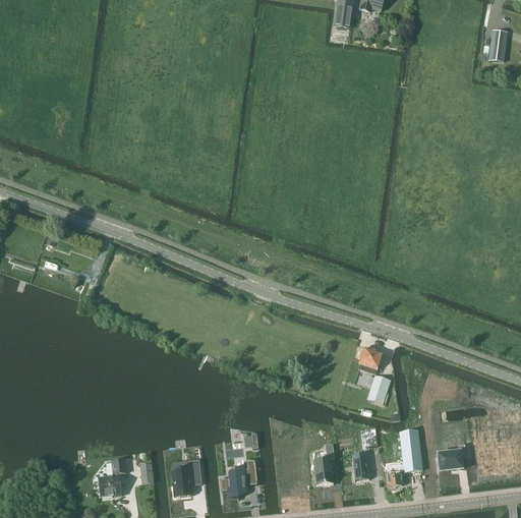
[(338,0),(335,23),(349,25),(352,0),(338,0)]
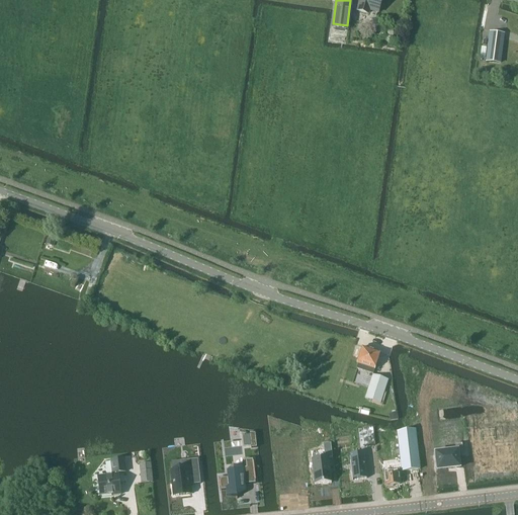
[(378,10),(381,0),(360,0),(359,4),(360,4),(359,8),(368,11),(369,7),(378,10)]
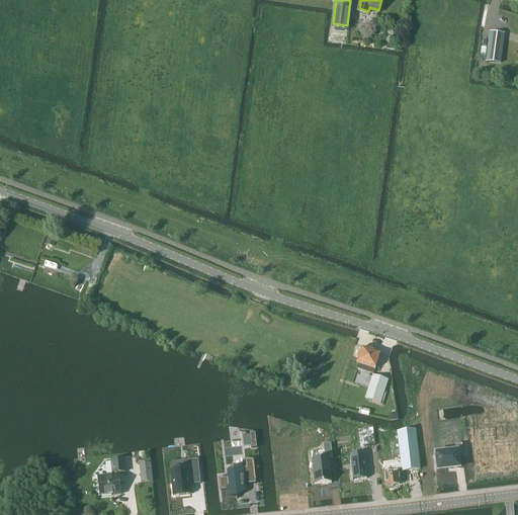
[(490,29),(486,59),(501,61),(505,31),(490,29)]
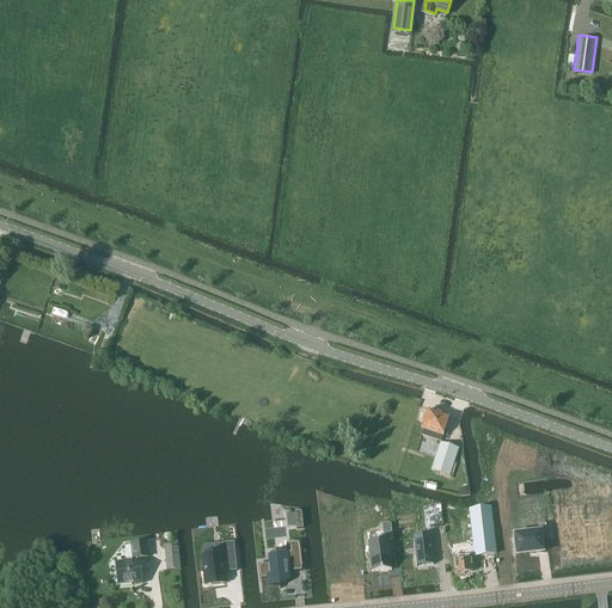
[(429,409),(421,433),(441,438),(448,416),(429,409)]
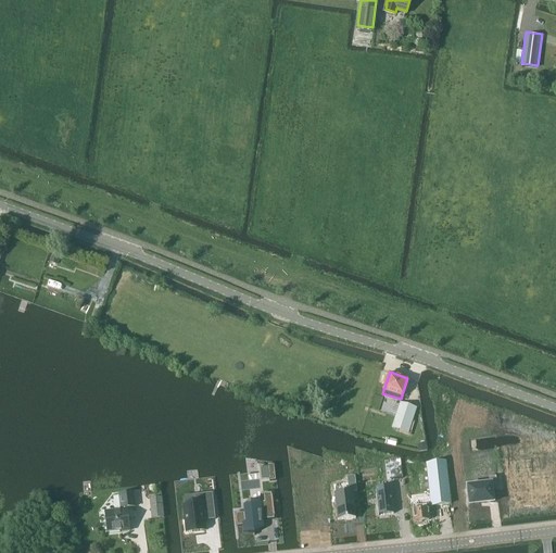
[(408,430),(417,405),(400,400),(391,425),(408,430)]
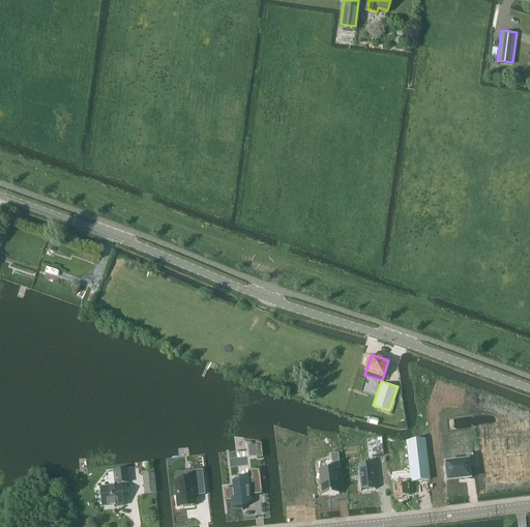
[(398,420),(399,428),(407,427),(406,419),(398,420)]
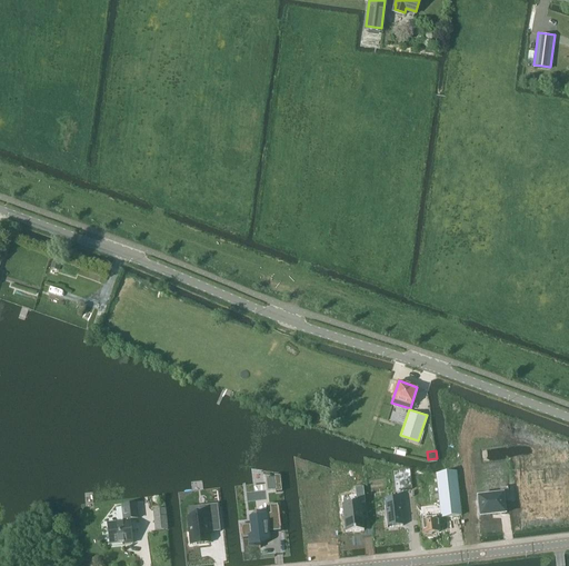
[(275,475),(267,475),(268,487),(276,487),(276,489),(282,489),(280,473),(275,473),(275,475)]
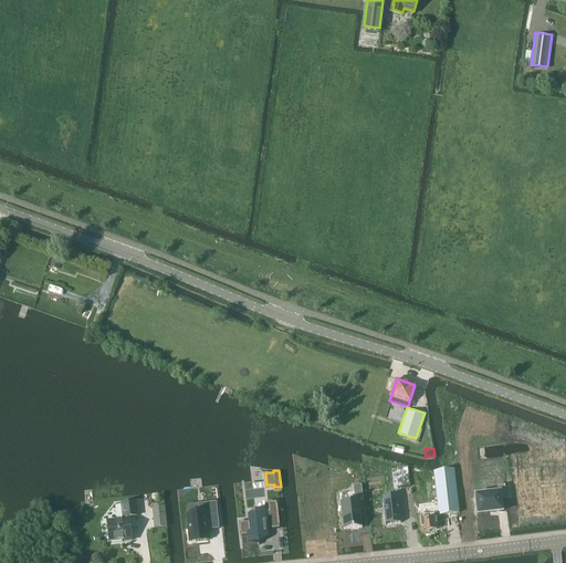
[(425,500),(419,500),(419,503),(420,511),(422,529),(425,529),(426,530),(430,529),(430,528),(436,527),(433,513),(458,510),(454,478),(442,479),(438,479),(437,479),(436,479),(436,486),(437,490),(437,497),(437,499),(425,500)]
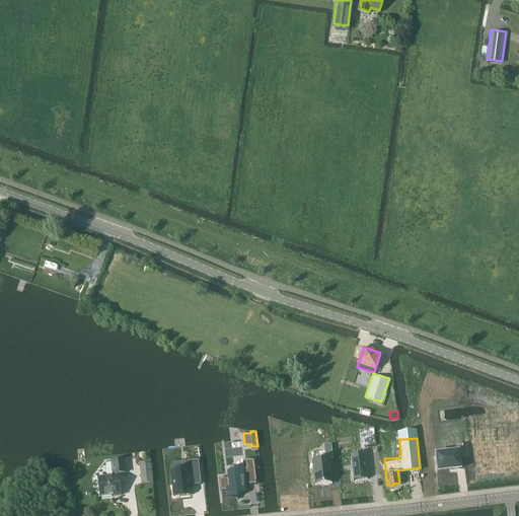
[(325,456),(312,457),(315,483),(332,481),(329,456),(334,456),(331,442),(324,442),(325,456)]
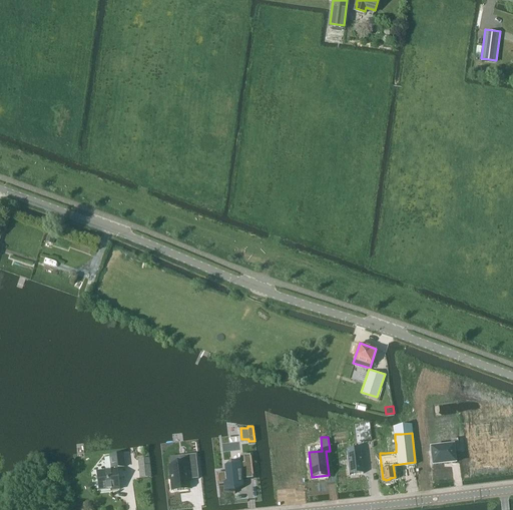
[(444,452),(426,454),(428,471),(450,468),(448,456),(457,455),(455,437),(443,439),(444,452)]
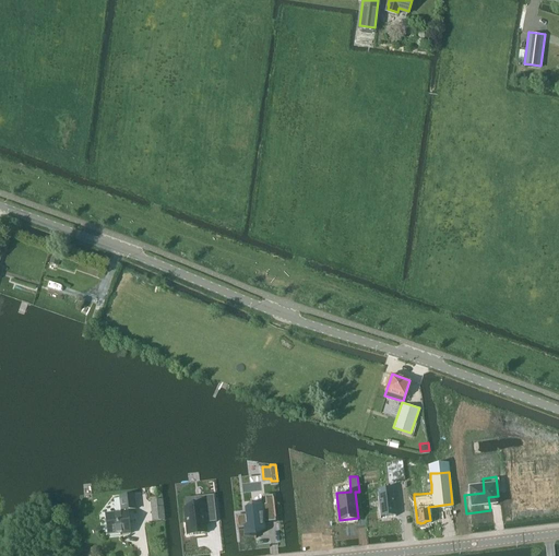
[(312,494),(301,495),(305,524),(322,522),(321,510),(323,510),(322,508),(329,507),(326,484),(312,486),(312,494)]
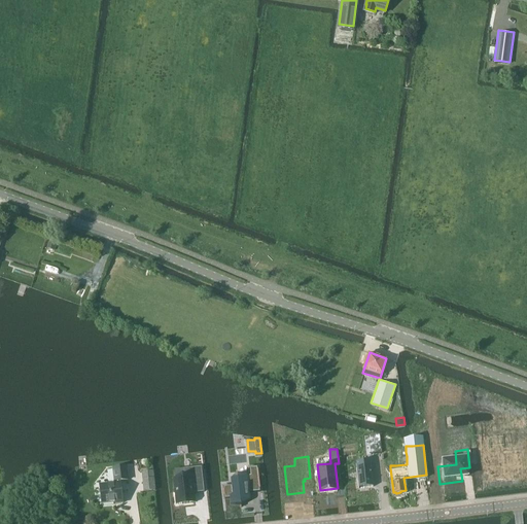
[(373,484),(374,484),(371,458),(371,459),(357,460),(356,460),(359,486),(359,484),(373,483),(373,484)]
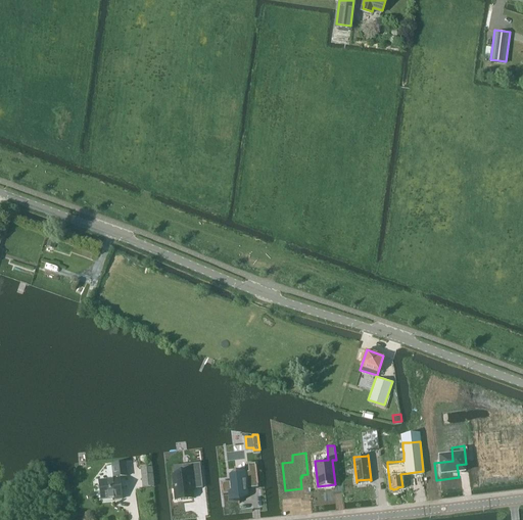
[(122,497),(120,475),(128,474),(126,460),(111,462),(113,477),(99,478),(101,498),(114,497),(114,498),(122,497)]
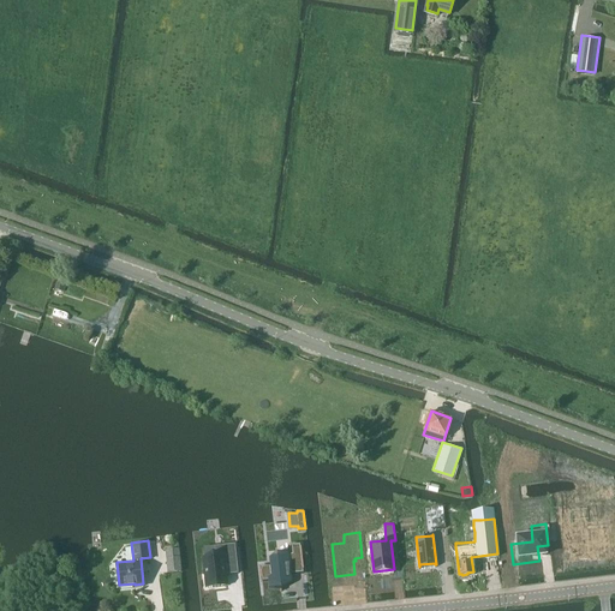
[(216,555),(203,556),(207,586),(213,585),(221,585),(221,583),(227,583),(226,573),(227,573),(227,569),(237,568),(238,571),(236,541),(215,544),(216,555)]
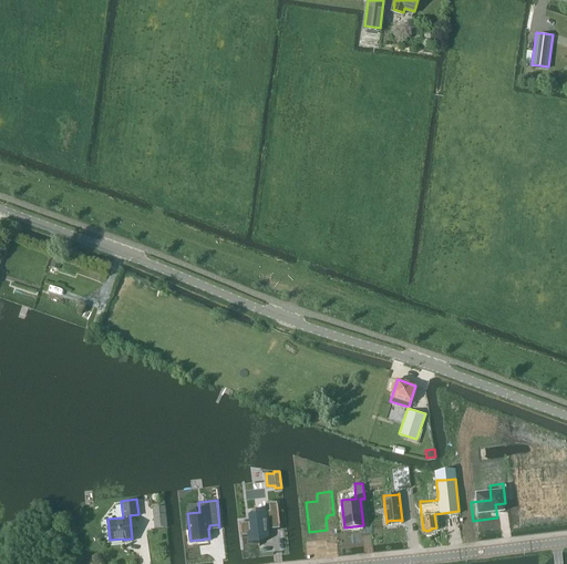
[(241,524),(240,524),(241,531),(241,534),(247,534),(248,541),(258,542),(258,544),(260,544),(259,542),(270,535),(269,527),(280,526),(279,521),(280,521),(278,506),(277,500),(269,501),(269,509),(267,510),(267,509),(256,510),(256,508),(255,508),(255,510),(248,514),(248,515),(249,515),(249,520),(240,521),(241,524)]
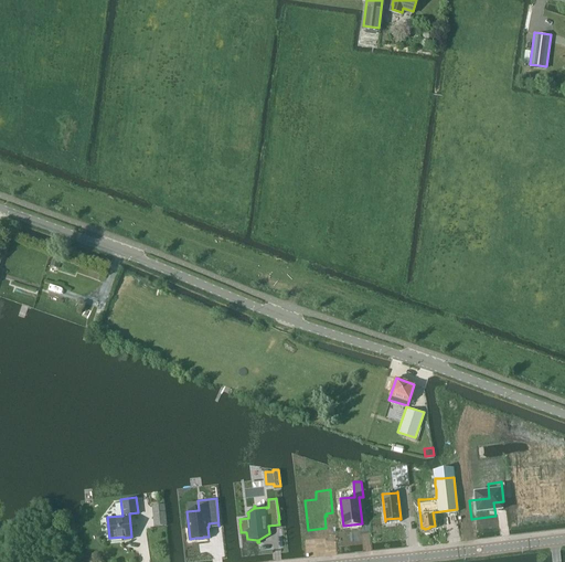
[(164,502),(152,504),(155,525),(167,523),(164,502)]
